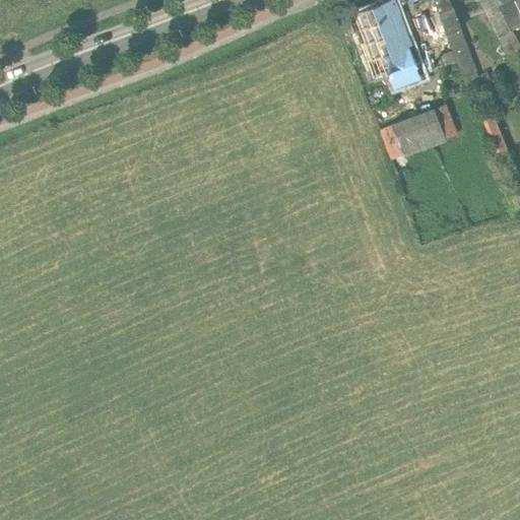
[(420,78),(390,0),(385,0),(352,13),(364,42),(360,43),(372,75),(388,70),(394,87),(420,78)]
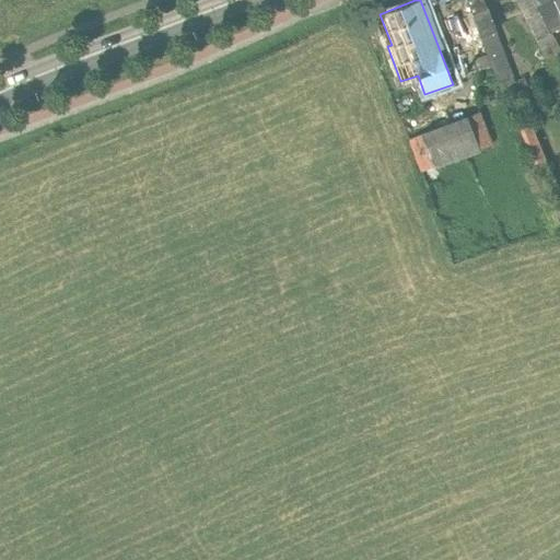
[(482,0),(465,0),(470,13),(479,37),(487,56),(491,68),(503,100),(520,93),(494,31),(496,30),(487,7),(486,8),(482,0)]
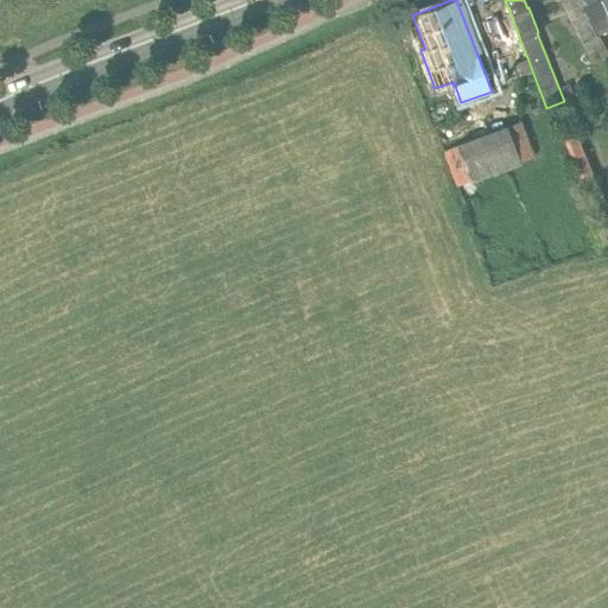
[(599,36),(582,7),(577,0),(557,0),(575,31),(581,44),(599,36)]
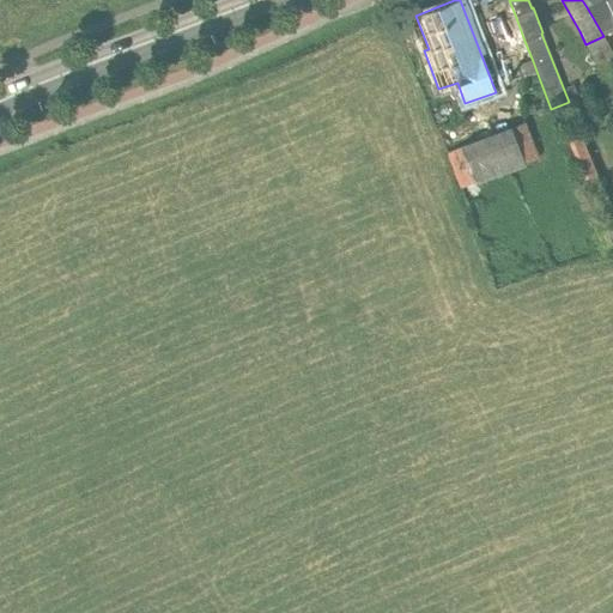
[(612,30),(612,0),(601,0),(587,7),(604,36),(612,30)]
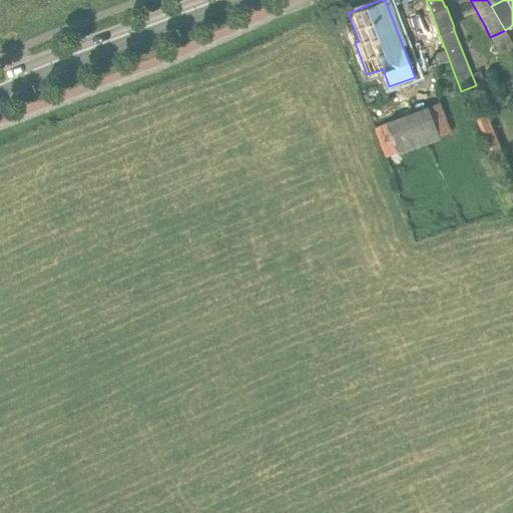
[(374,127),(385,157),(396,153),(398,155),(439,139),(438,136),(449,133),(437,102),(427,107),(427,106),(385,121),(385,123),(375,127),(374,127)]
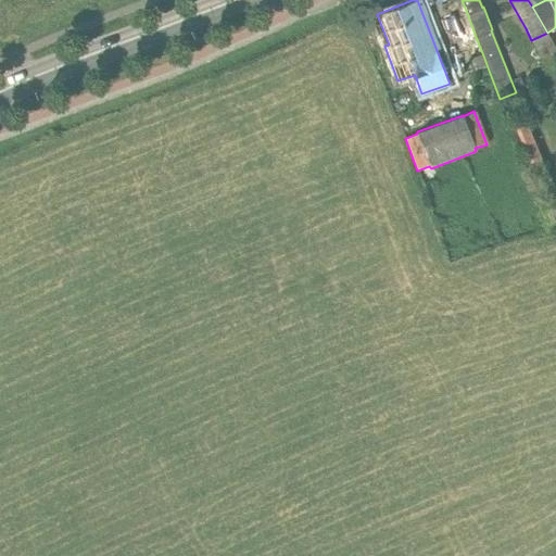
[(530,163),(528,163),(534,178),(535,177),(542,193),(554,188),(545,169),(540,158),(526,123),(515,128),(530,163)]
